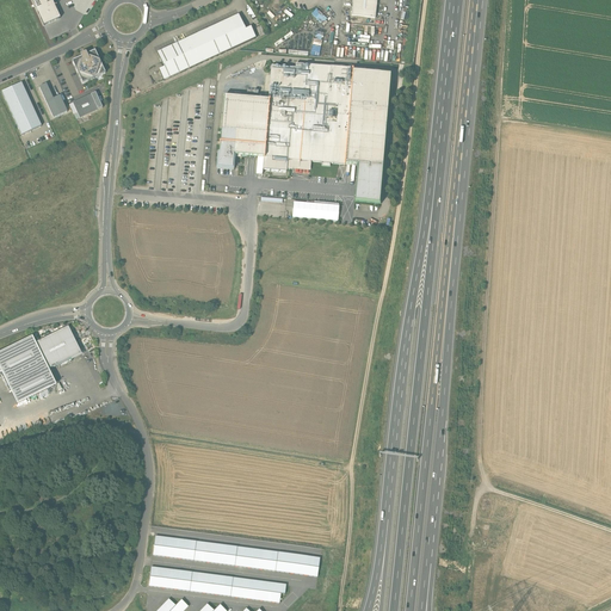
[(60,19),(50,0),(31,0),(43,28),(60,19)]
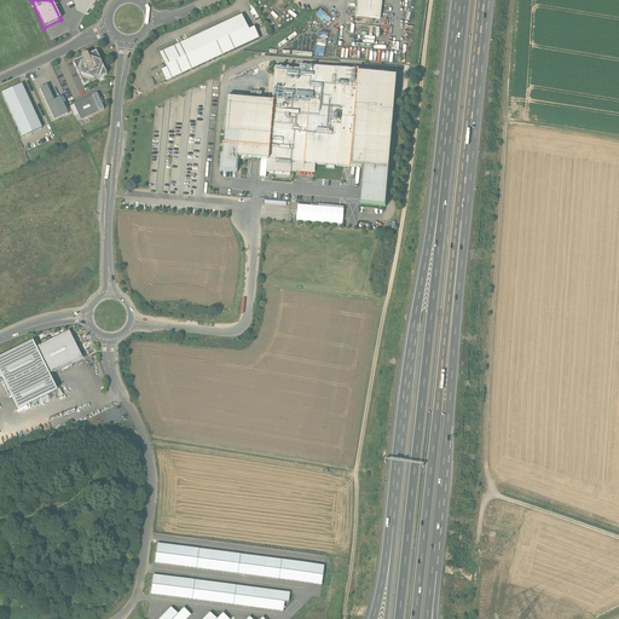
[(381,0),(357,0),(356,17),(380,21),(381,0)]
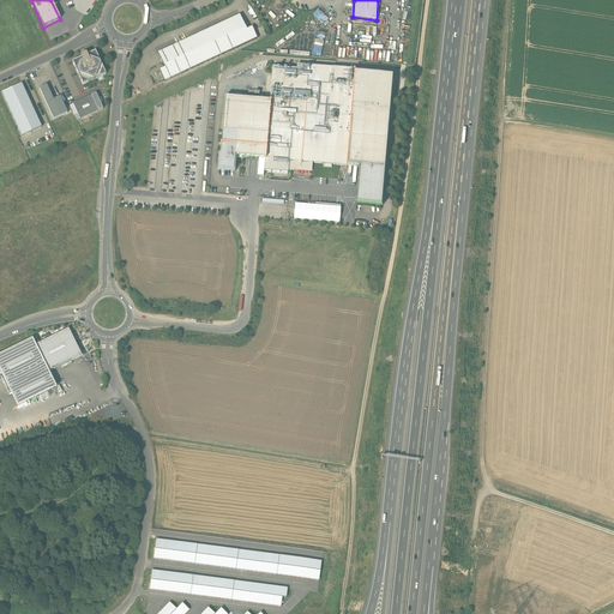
[(240,16),(157,54),(164,70),(160,72),(164,83),(257,40),(252,29),(246,31),(240,16)]
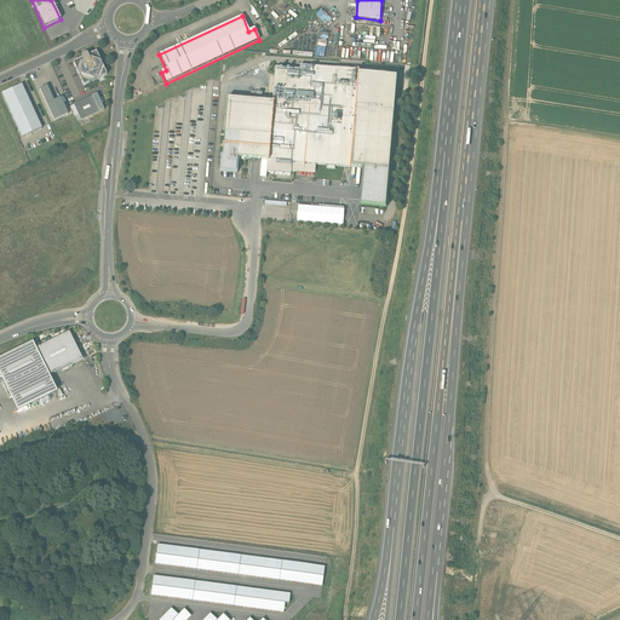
[(107,76),(96,53),(87,57),(87,55),(81,58),(81,59),(73,63),(84,86),(107,76)]
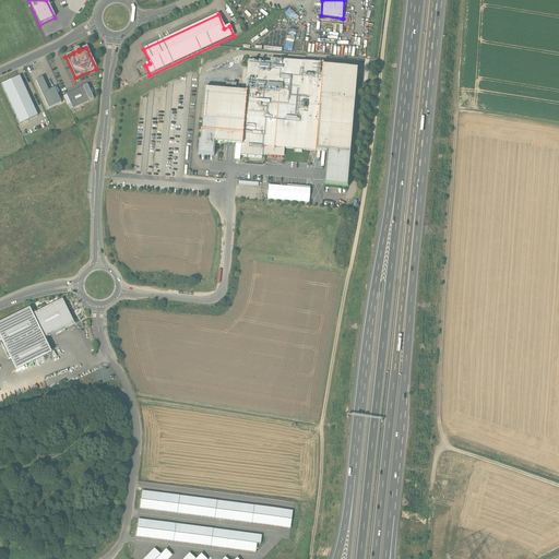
[(245,92),(204,88),(199,154),(212,155),(213,143),(241,145),(240,156),(262,157),(262,155),(284,157),(284,149),(326,152),(324,185),(348,187),(358,69),(322,66),(322,64),(270,60),(270,63),(248,61),(245,92)]
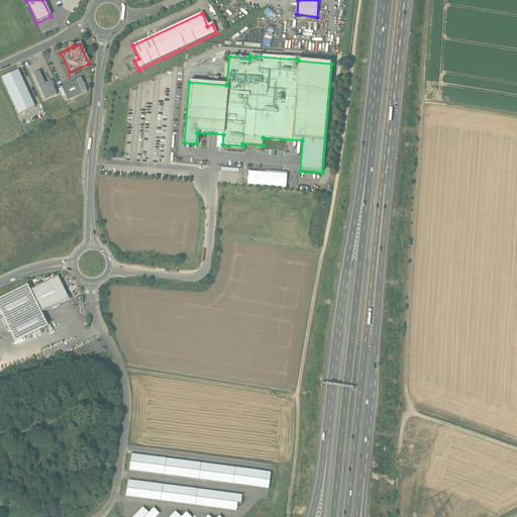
[(34,107),(18,72),(2,79),(18,115),(34,107)]
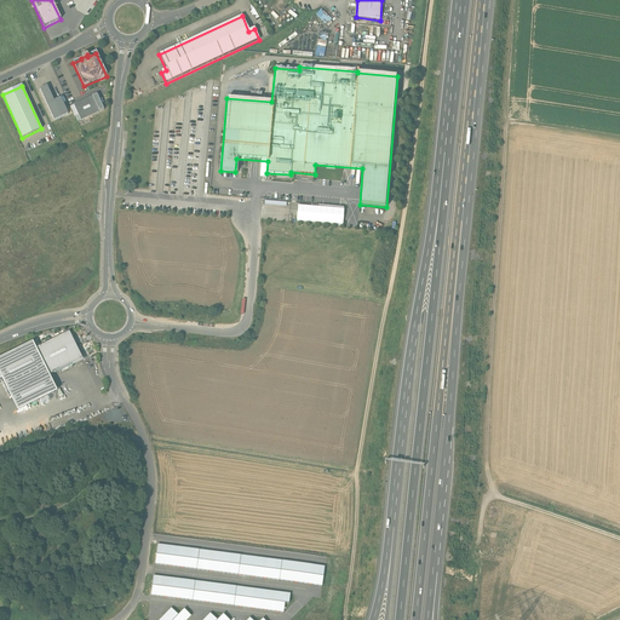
[(46,86),(40,90),(46,104),(53,102),(46,86)]
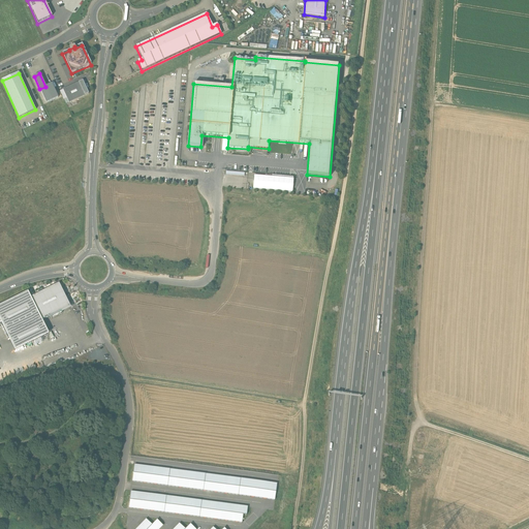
[(83,81),(79,83),(85,96),(89,94),(86,88),(83,81)]
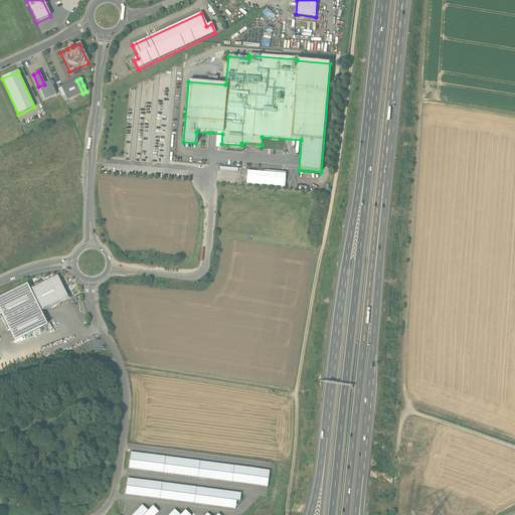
[(76,80),(58,89),(64,102),(82,94),(76,80)]
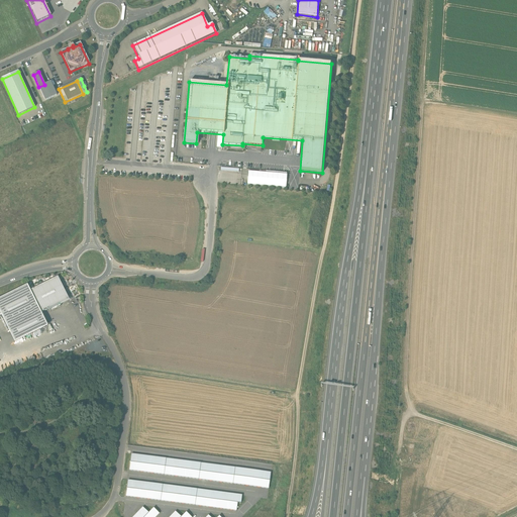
[(44,85),(38,87),(45,101),(57,96),(50,82),(44,85)]
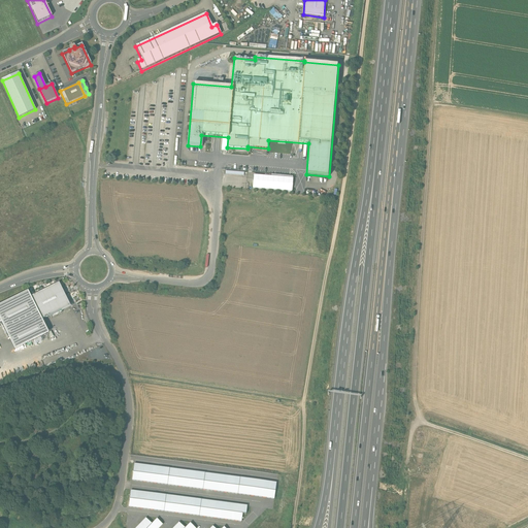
[(58,276),(27,290),(25,286),(0,297),(0,325),(1,325),(38,308),(66,296),(58,276)]
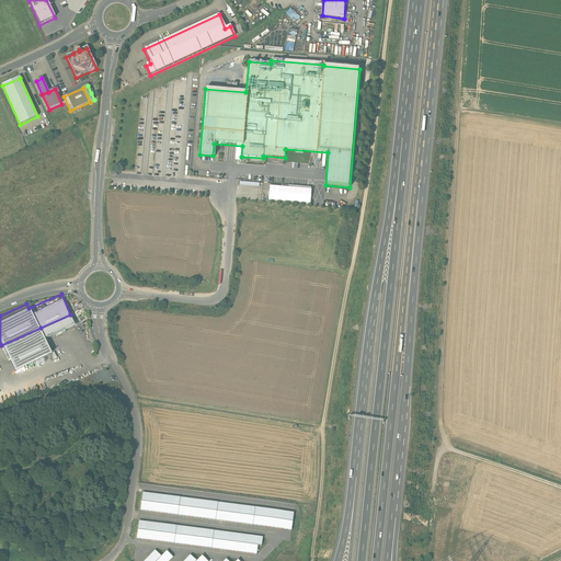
[(41,328),(1,345),(10,364),(48,347),(41,328)]
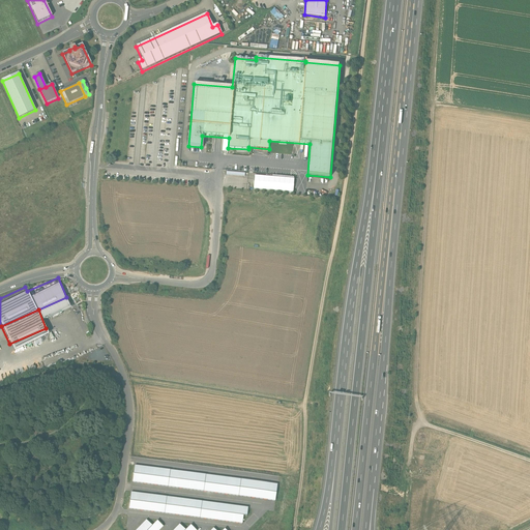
[(277,484),(135,466),(133,482),(275,501),(277,484)]
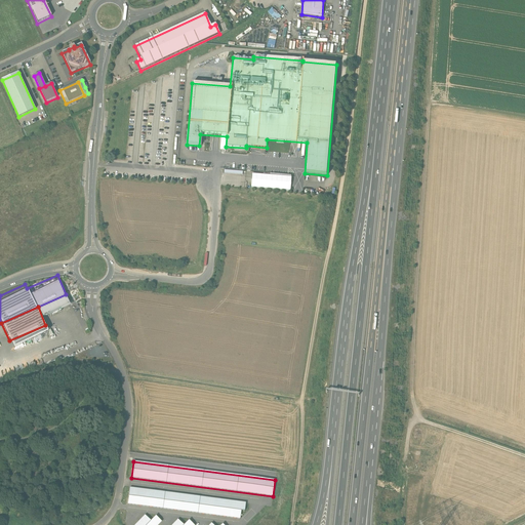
[(245,502),(130,488),(127,503),(240,519),(241,511),(244,511),(245,502)]
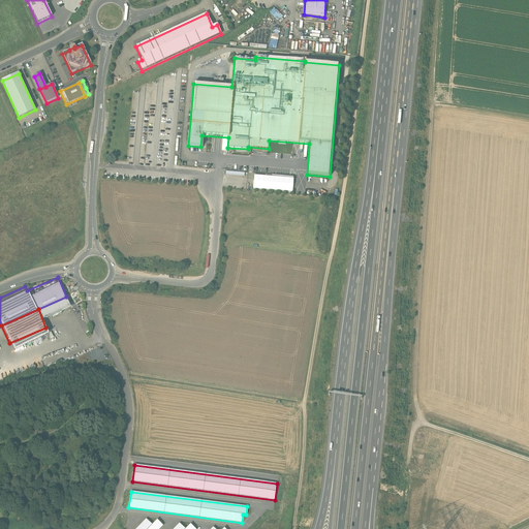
[(146,519),(135,528),(159,528),(163,526),(157,520),(152,525),(146,519)]
